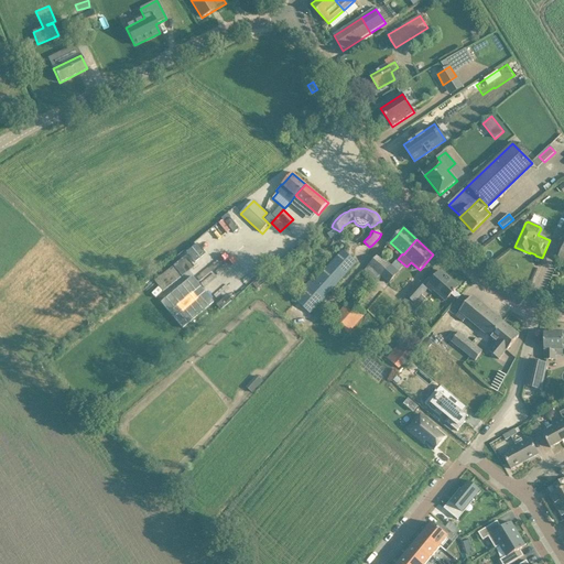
[(343,251),(296,301),(310,313),(356,262),(343,251)]
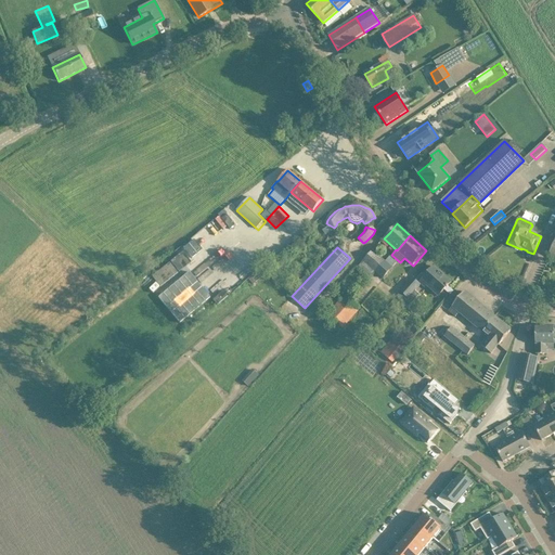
[(363,261),(376,273),(385,261),(372,250),(363,261)]
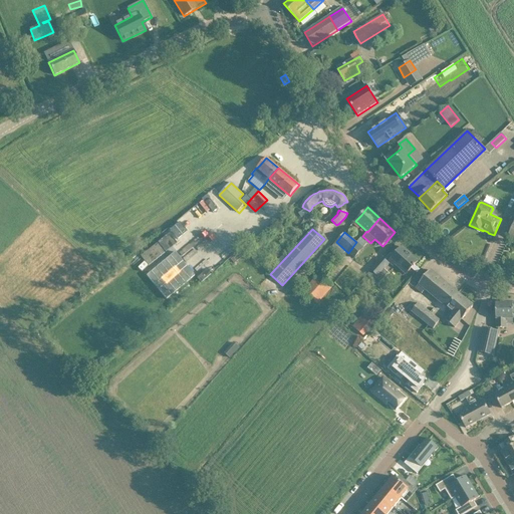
[(356,242),(348,253),(353,258),(366,243),(360,238),(356,242)]
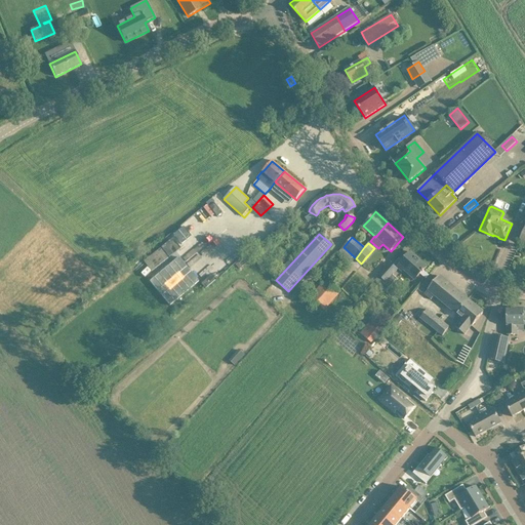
[(259,246),(253,257),(258,260),(264,251),(266,252),(267,250),(259,246)]
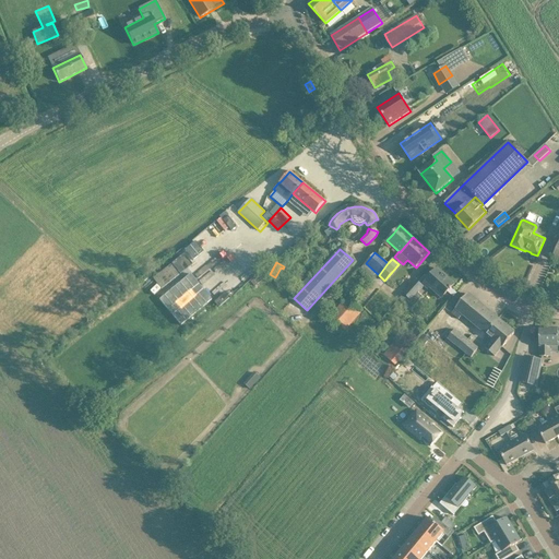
[(437,269),(430,276),(423,285),(428,288),(429,287),(441,298),(454,284),(437,269)]
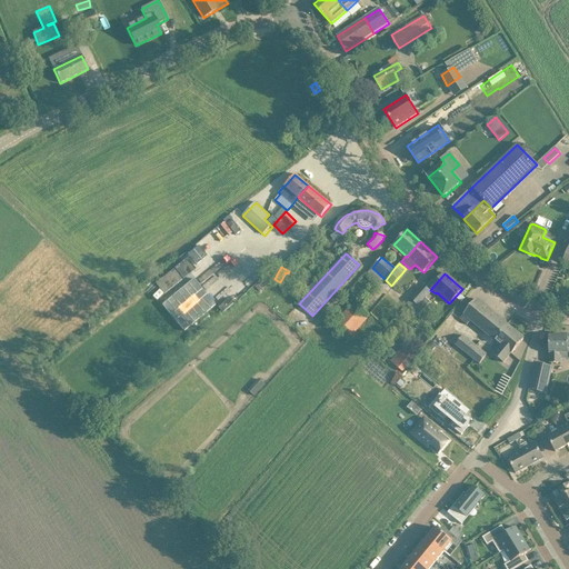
[(411,299),(407,303),(419,315),(429,302),(425,298),(430,292),(422,286),(411,299)]
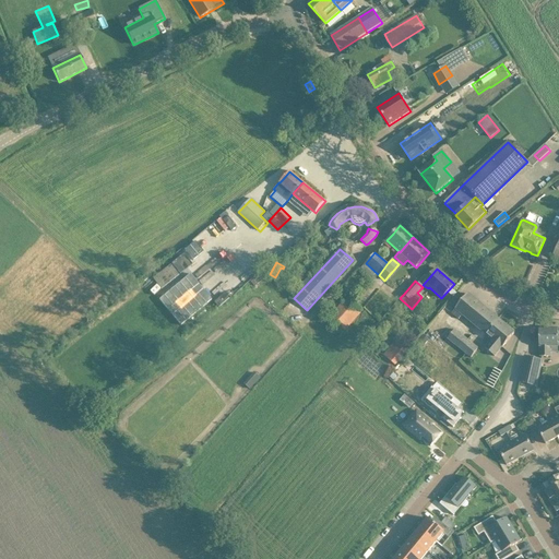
[(461,302),(455,309),(462,316),(476,326),(486,334),(492,340),(485,348),(495,356),(501,347),(502,348),(514,333),(467,294),(461,302)]
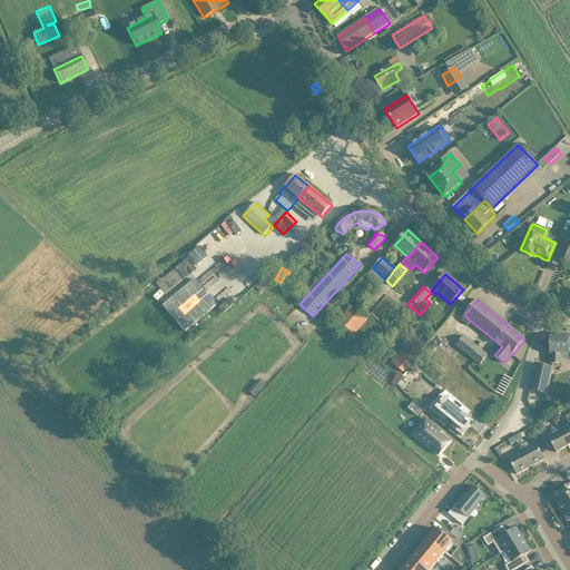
[(355,303),(333,327),(346,340),(369,315),(355,303)]
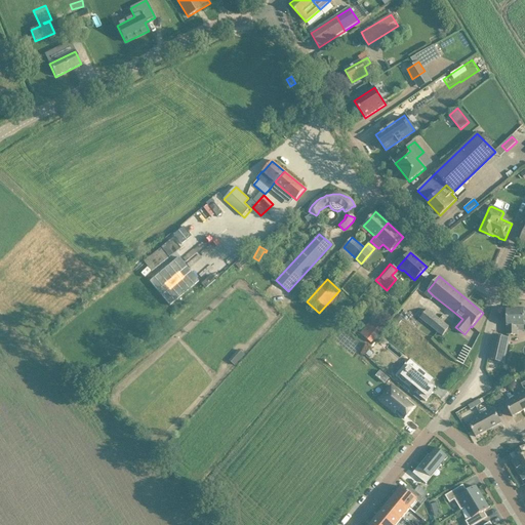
[(507,310),(507,320),(507,326),(507,335),(517,335),(517,331),(524,331),(524,326),(524,309),(507,310)]
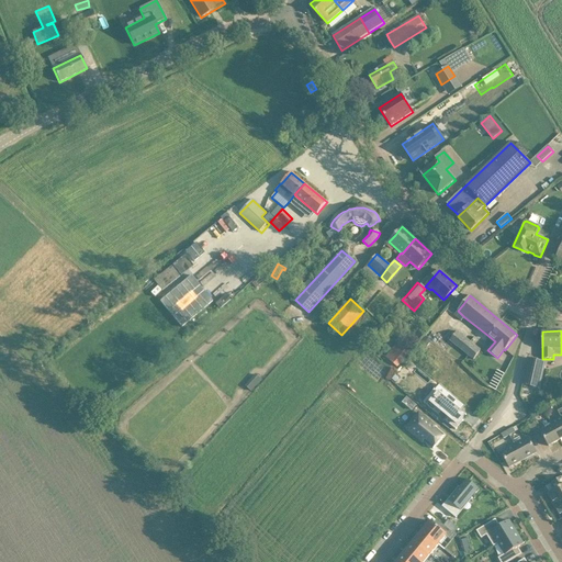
[(450,340),(454,345),(469,355),(473,359),(481,350),(457,332),(450,340)]
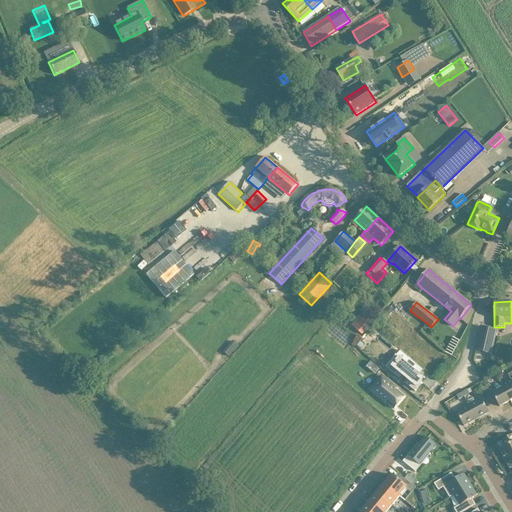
[(388,308),(384,312),(389,316),(392,312),(388,308)]
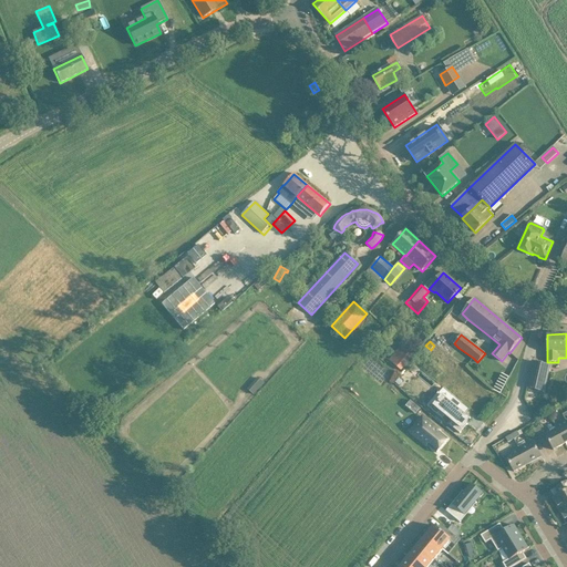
[(403,343),(389,361),(400,370),(414,353),(403,343)]
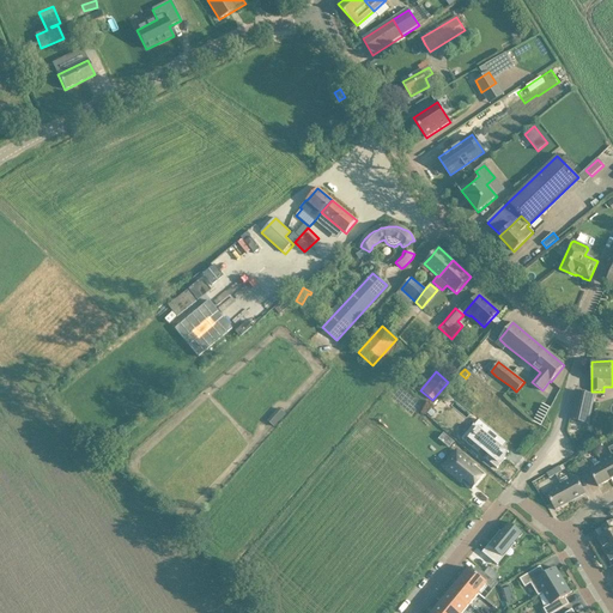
[(595,395),(576,390),(570,420),(588,424),(595,395)]
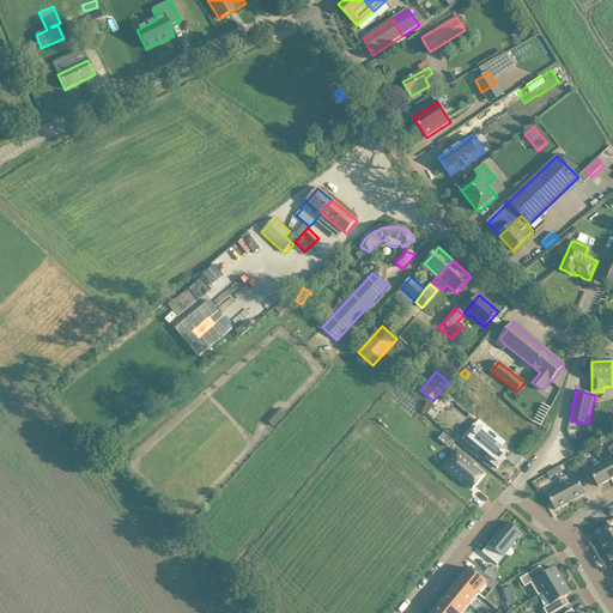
[(515,438),(522,444),(530,435),(523,429),(529,422),(505,401),(498,410),(503,413),(493,424),(514,441),(515,438)]
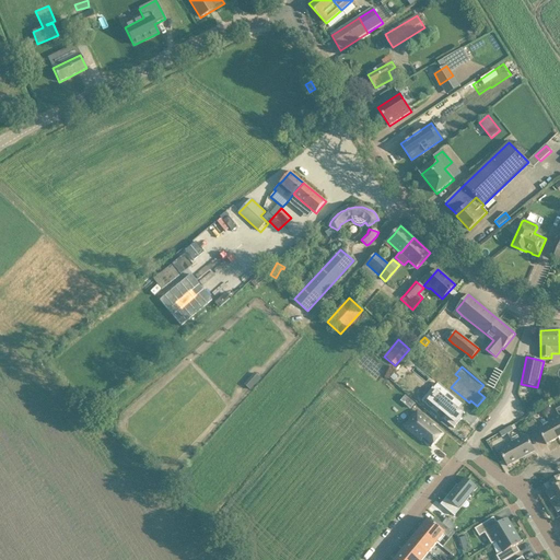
[(489,384),(497,388),(504,372),(497,368),(489,384)]
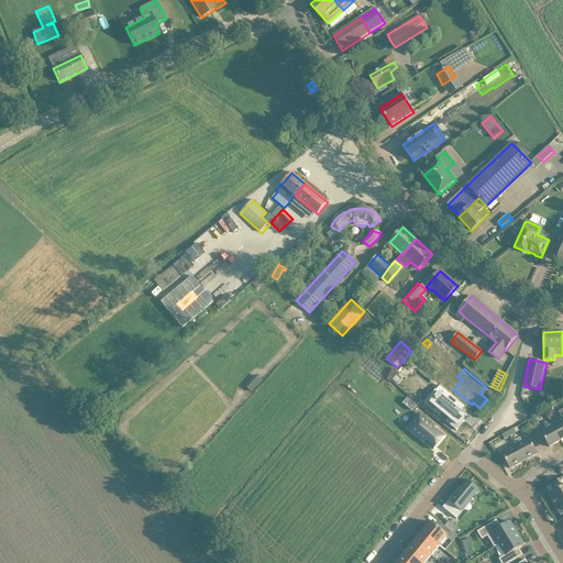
[(258,374),(249,385),(254,390),(264,379),(258,374)]
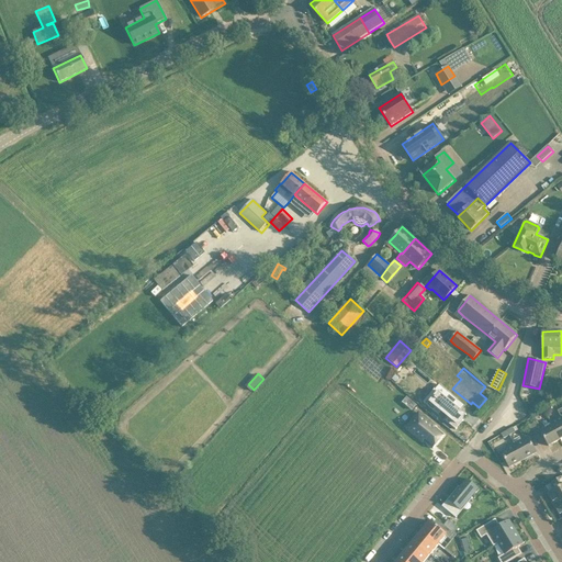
[(439,394),(429,407),(438,415),(441,411),(449,417),(446,422),(456,429),(463,420),(462,419),(465,415),(461,412),(465,406),(439,385),(435,390),(439,394)]
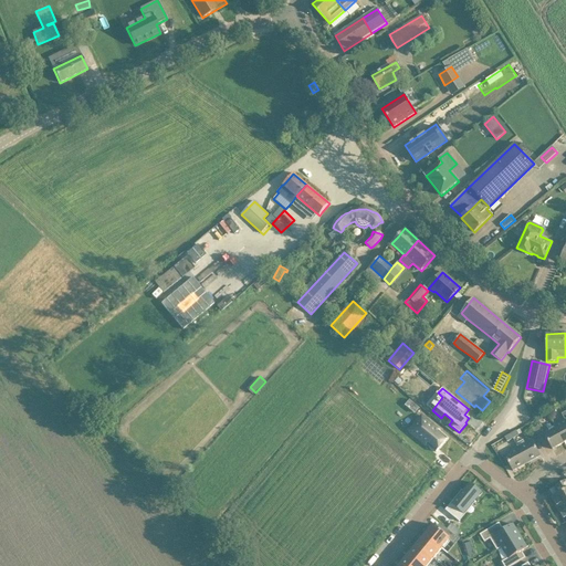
[(422,417),(409,431),(421,441),(426,446),(427,444),(436,452),(448,439),(433,427),(422,417)]
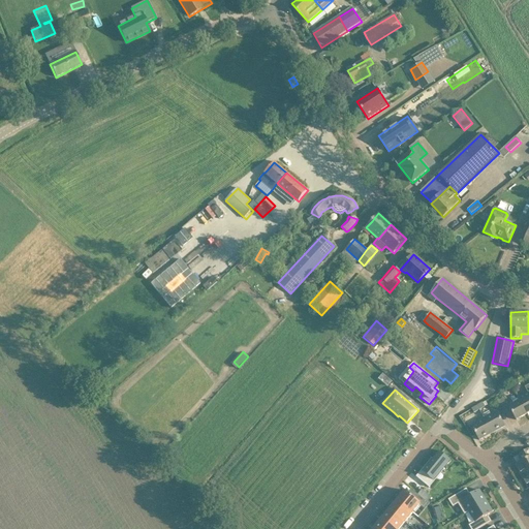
[(528,392),(519,399),(527,414),(528,412),(528,392)]
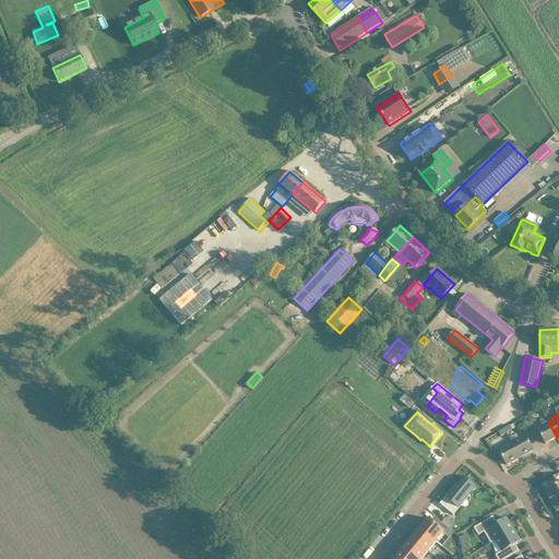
[(536,427),(540,435),(545,444),(557,438),(548,421),(536,427)]
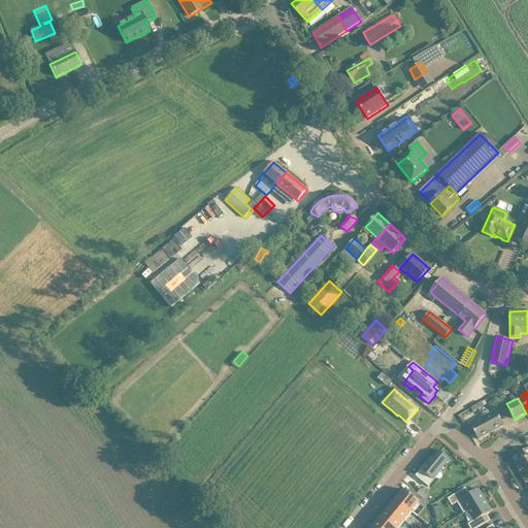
[(496,410),(483,418),(491,432),(504,425),(496,410)]
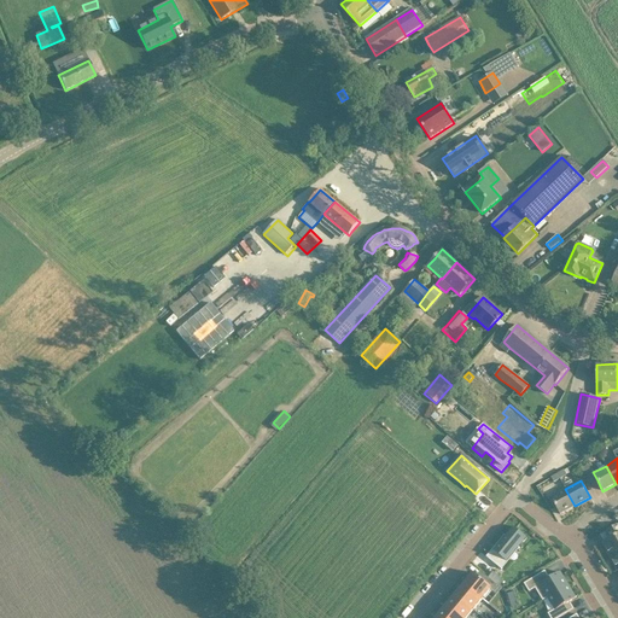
[(551,497),(554,503),(560,514),(575,506),(565,489),(551,497)]
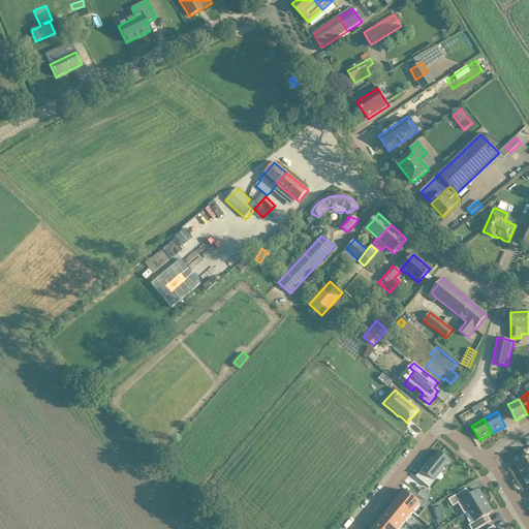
[(516,465),(522,477),(528,473),(528,449),(518,456),(522,462),(516,465)]
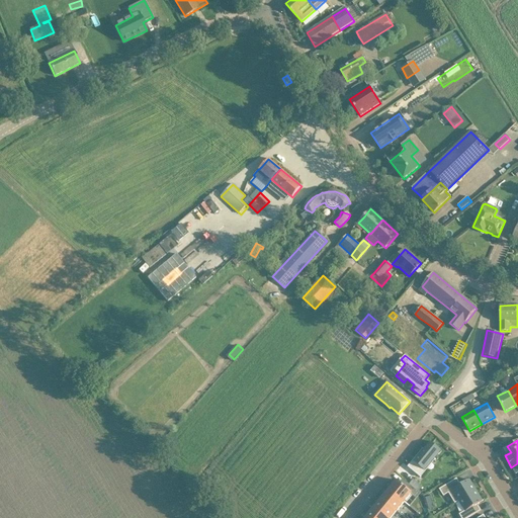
[(440,451),(429,442),(408,468),(419,478),(425,470),(423,468),(431,458),(434,459),(440,451)]
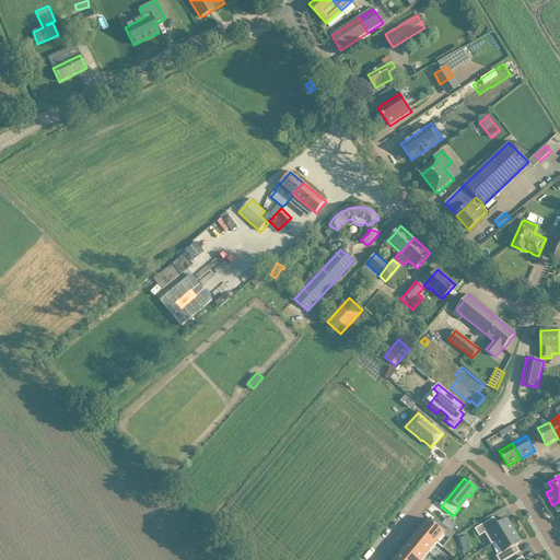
[(492,545),(497,543),(496,541),(514,531),(508,518),(498,524),(494,517),(475,529),(479,537),(485,534),(492,545)]
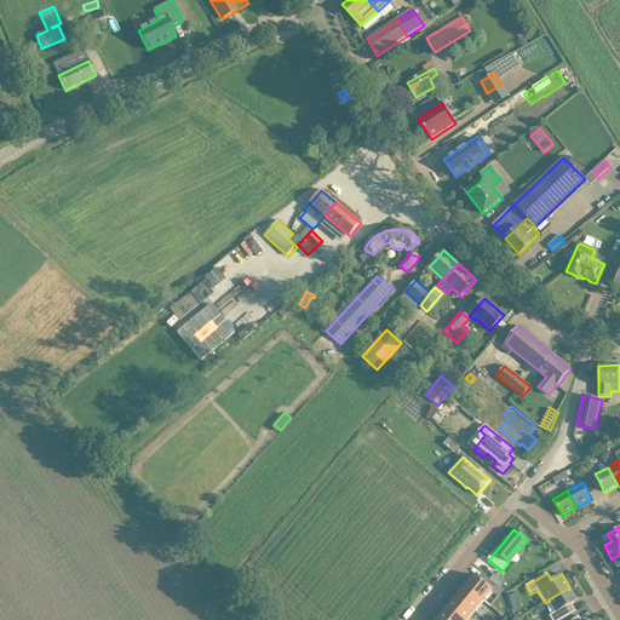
[(494,574),(491,580),(499,587),(504,581),(494,574)]
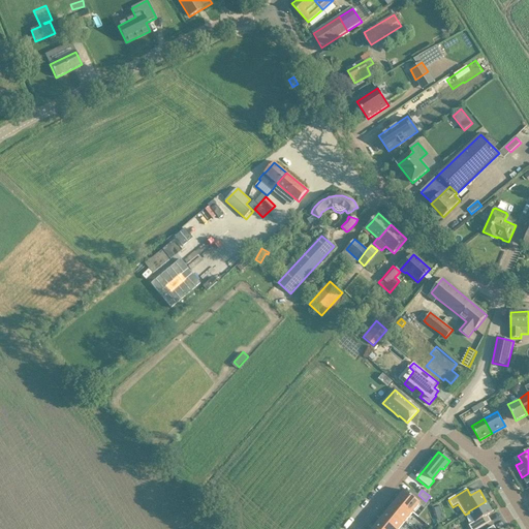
[(405,491),(397,500),(412,512),(419,504),(424,507),(427,502),(426,501),(418,495),(413,491),(409,495),(407,493),(405,491)]
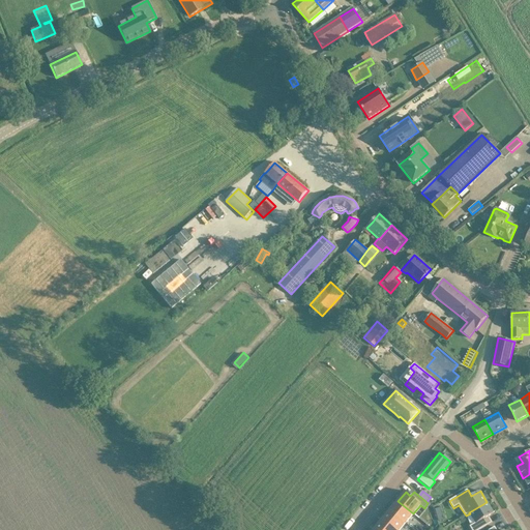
[(398,501),(390,510),(406,523),(413,513),(398,501)]
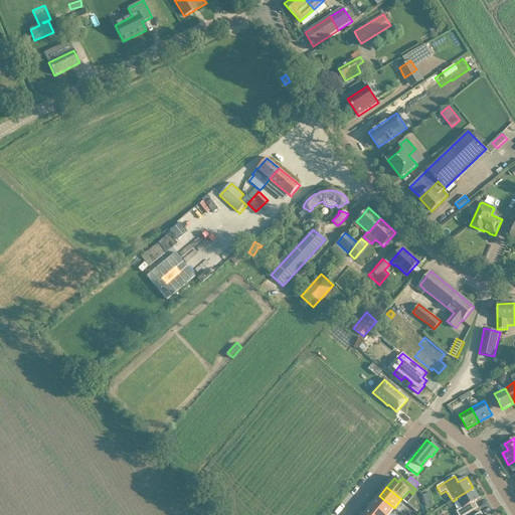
[(456,498),(457,499),(463,508),(457,512),(458,514),(466,514),(478,508),(475,502),(480,499),(473,488),(456,498)]
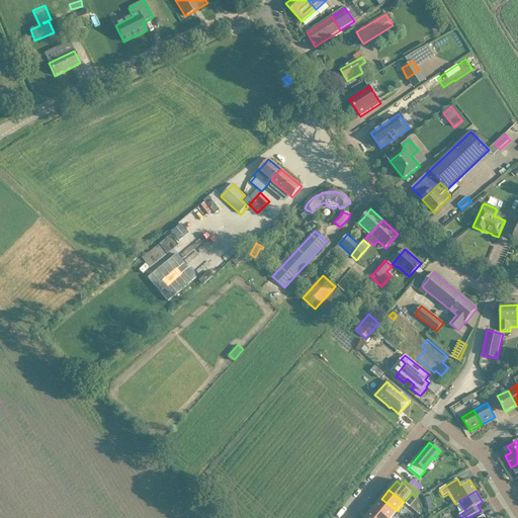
[(430,496),(425,498),(428,509),(433,507),(430,496)]
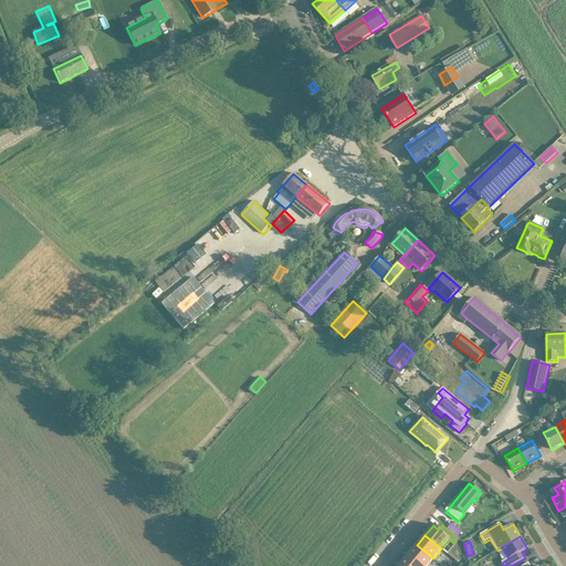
[(417,545),(409,555),(422,565),(427,565),(433,558),(417,545)]
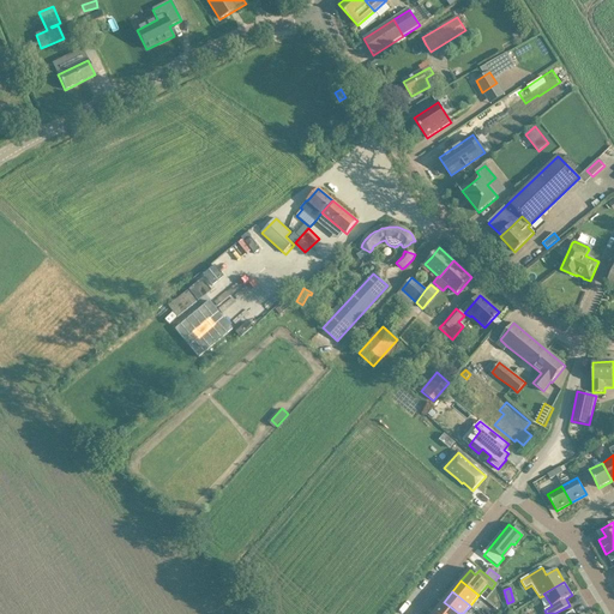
[(458,613),(444,602),(434,613),(437,613),(458,613)]
